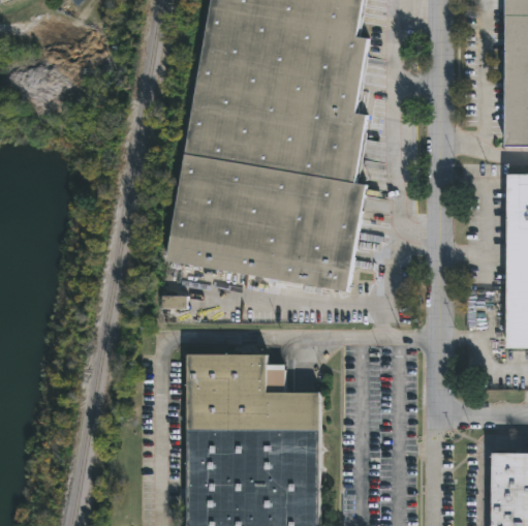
[(209,0),(165,260),(346,290),(364,184),(353,182),(365,113),(352,111),(364,39),(354,37),(361,0),(209,0)]
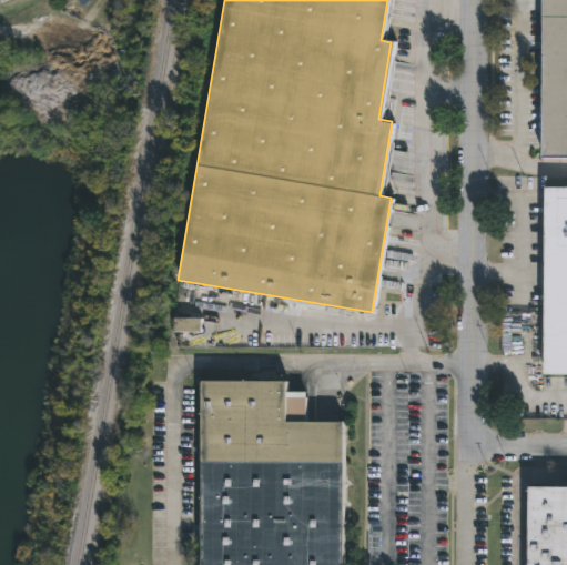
[(542,0),(542,157),(566,157),(566,0),(542,0)]
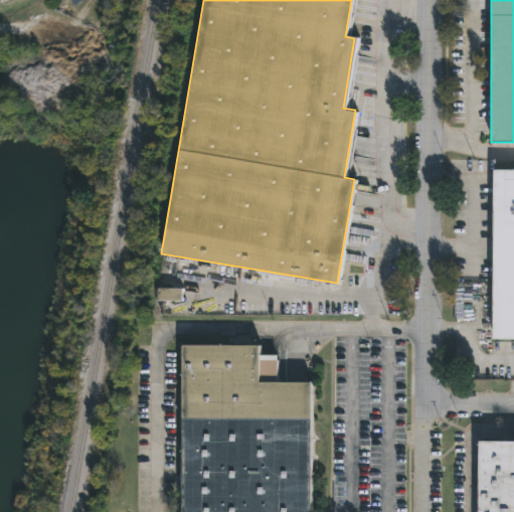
[(492,169),(513,169),(513,338),(491,338),(492,169)]
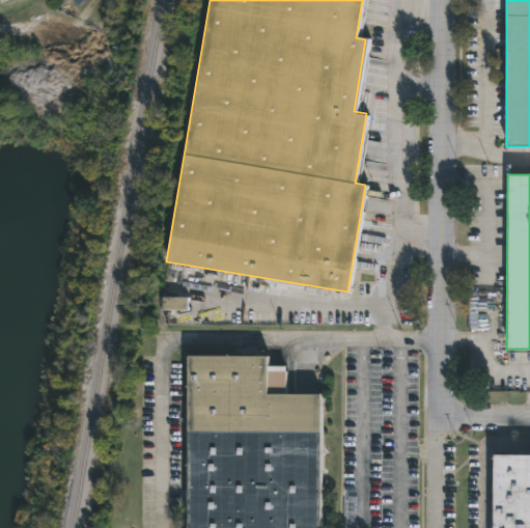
[(161,308),(186,308),(186,297),(161,297),(161,308)]
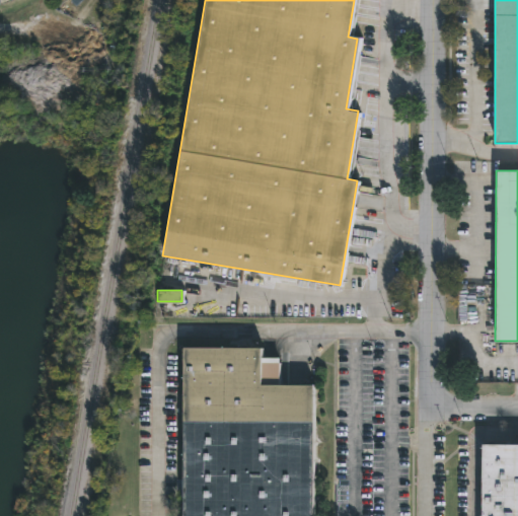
[(181,348),(181,515),(310,515),(310,384),(278,385),(278,359),(260,359),(260,348),(181,348)]
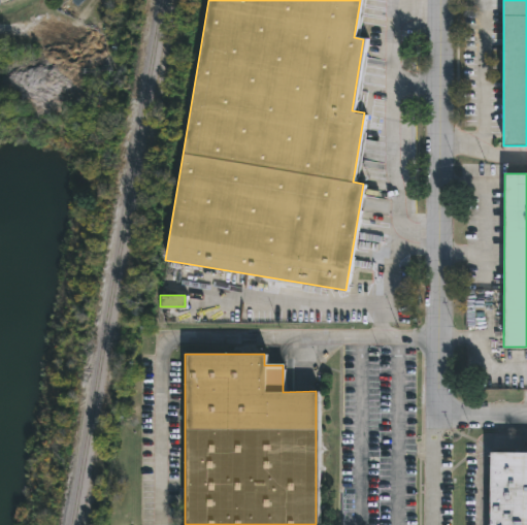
[(526,524),(488,524),(488,450),(526,450),(526,524)]
